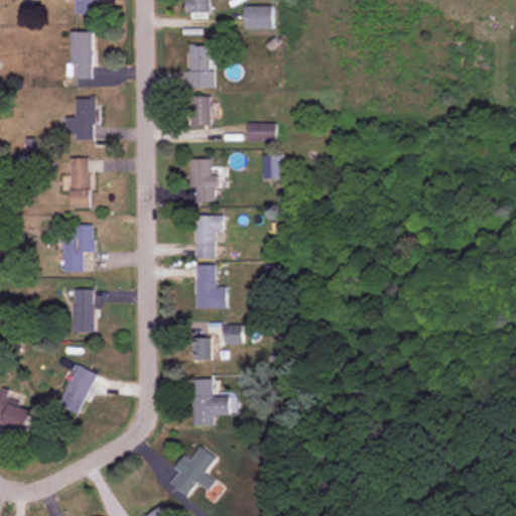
[(76,0),(77,14),(96,14),(95,0),(76,0)]
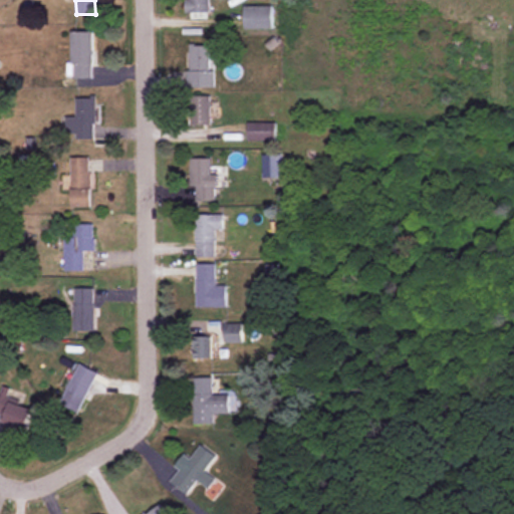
[(210,17),(210,0),(187,0),(188,17),(210,17)]
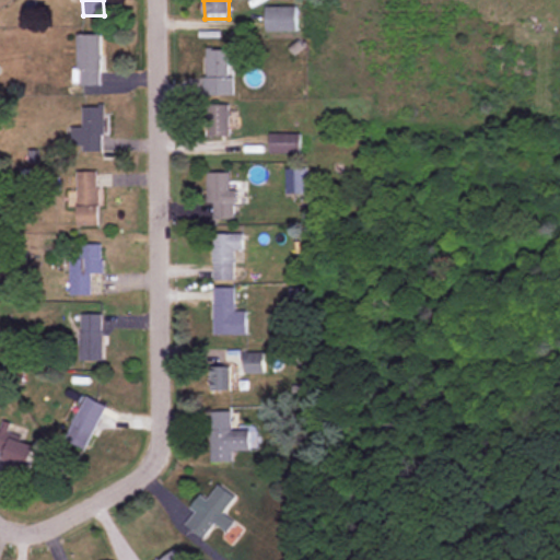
[(296,7),(266,7),(266,32),(296,32),(296,7)]
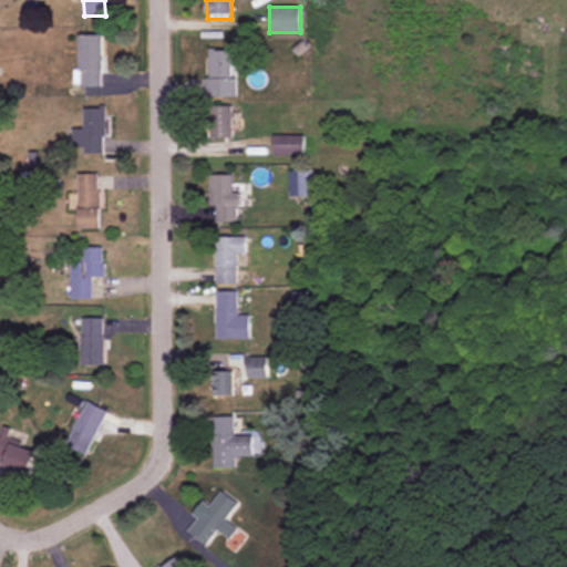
[(103,34),(79,34),(79,86),(103,86),(103,34)]
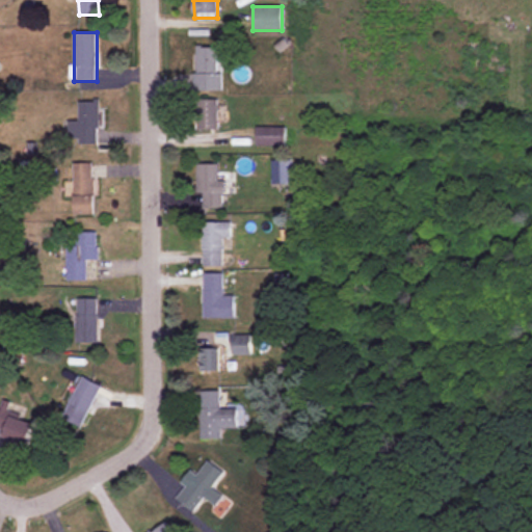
[(220,89),(220,47),(194,47),(194,89),(220,89)]
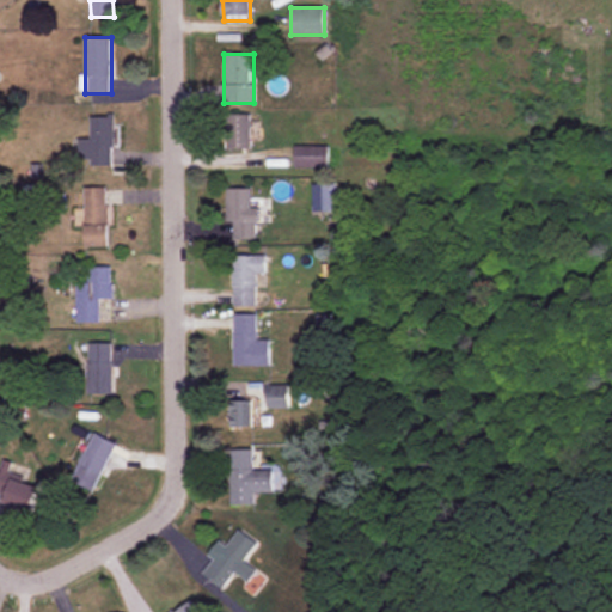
[(249,148),(249,112),(226,112),(226,148),(249,148)]
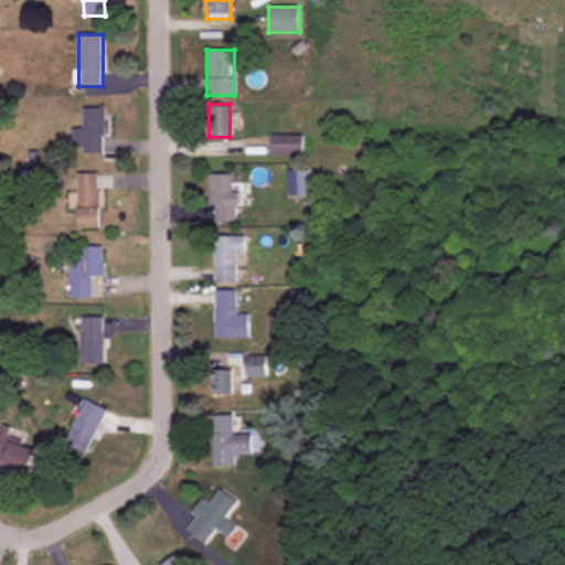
[(72,127),(72,142),(83,142),(83,152),(106,152),(106,107),(83,107),(84,127),(72,127)]
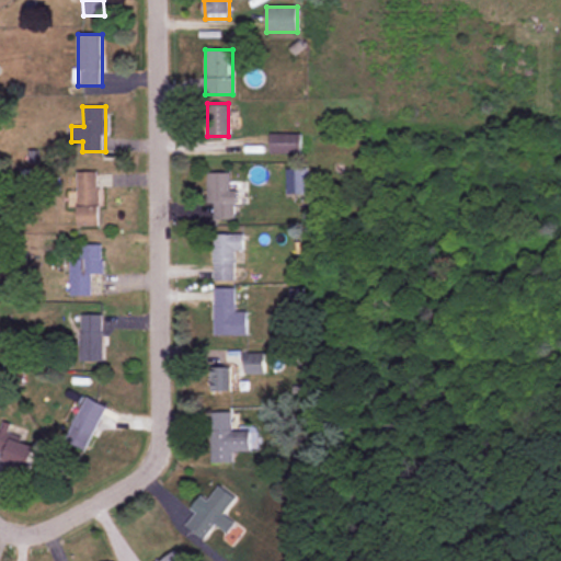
[(268,153),(301,153),(301,133),(268,133),(268,153)]
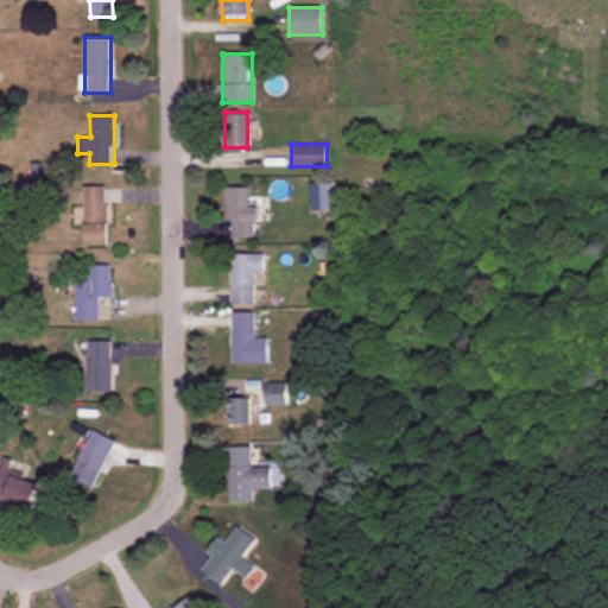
[(310,211),(333,211),(333,182),(310,182),(310,211)]
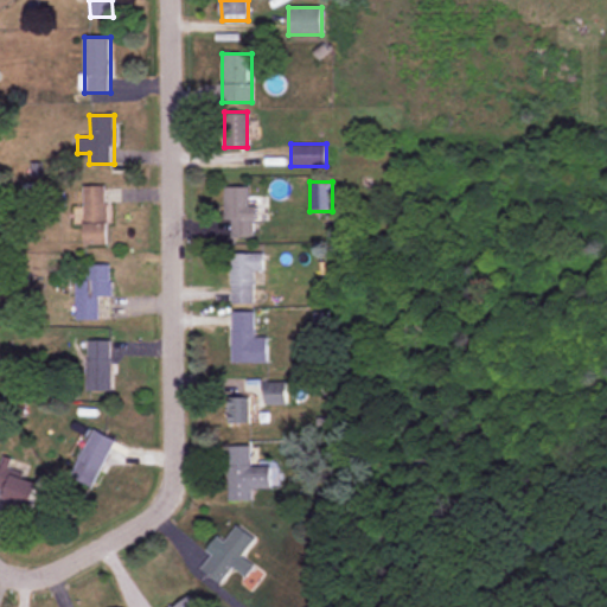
[(108,244),(108,185),(84,185),(84,244),(108,244)]
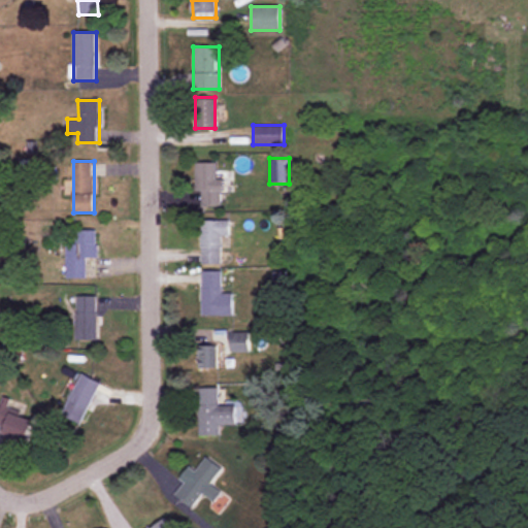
[(219,207),(219,162),(196,162),(196,207),(219,207)]
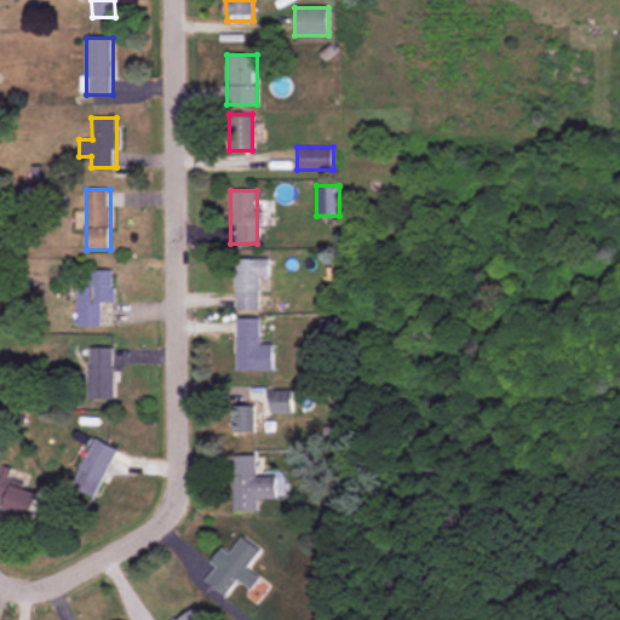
[(269,277),(269,259),(236,259),(236,309),(259,309),(259,277),(269,277)]
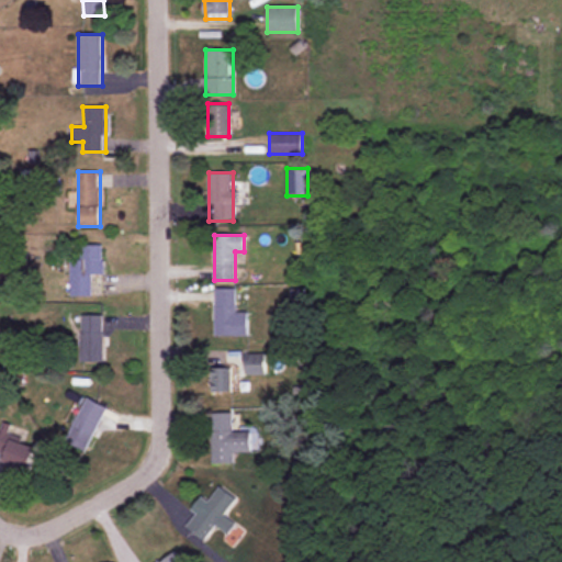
[(69,296),(90,296),(90,273),(102,273),(102,244),(78,244),(78,258),(69,258),(69,296)]
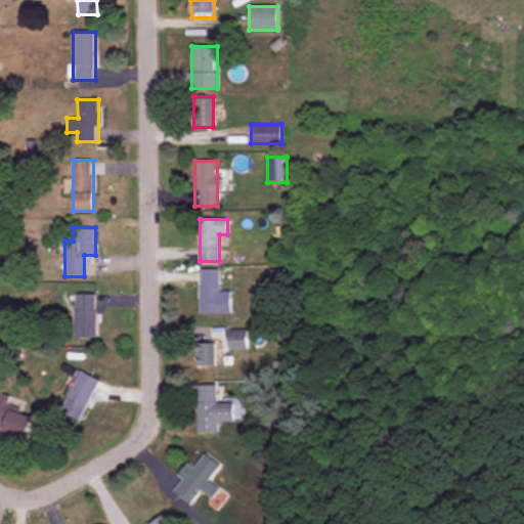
[(219,268),(200,268),(200,313),(230,313),(230,292),(219,292),(219,268)]
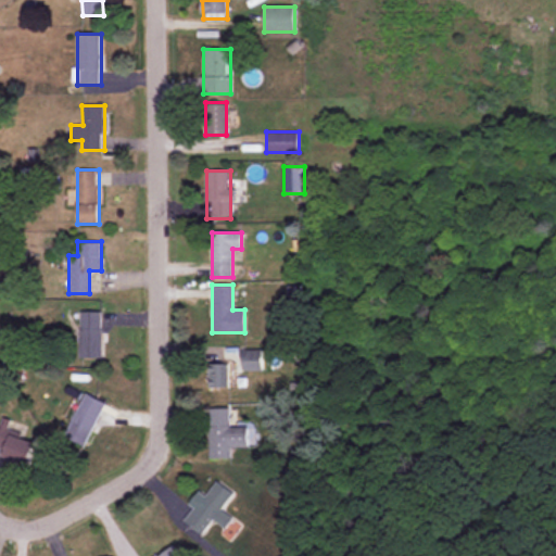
[(101,358),(101,312),(78,312),(78,358),(101,358)]
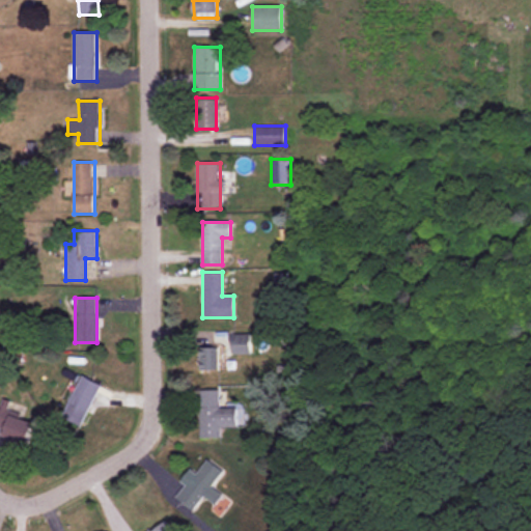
[(233,354),(250,354),(250,335),(233,335),(233,354)]
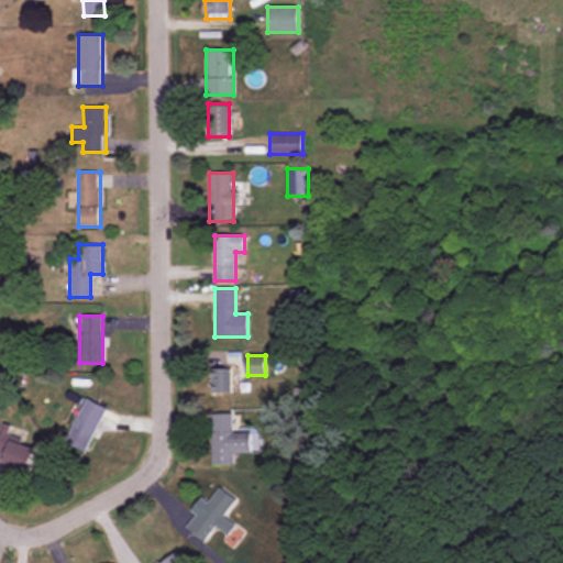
[(232,367),(211,367),(211,393),(232,393),(232,367)]
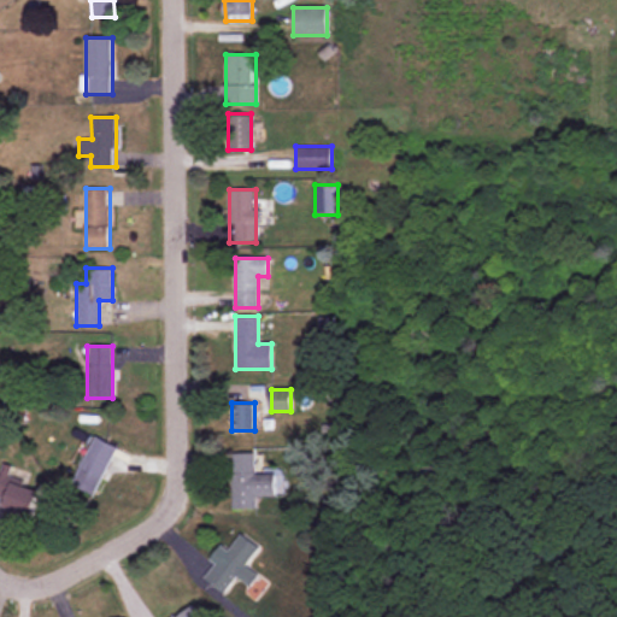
[(117,446),(94,436),(72,485),(94,494),(117,446)]
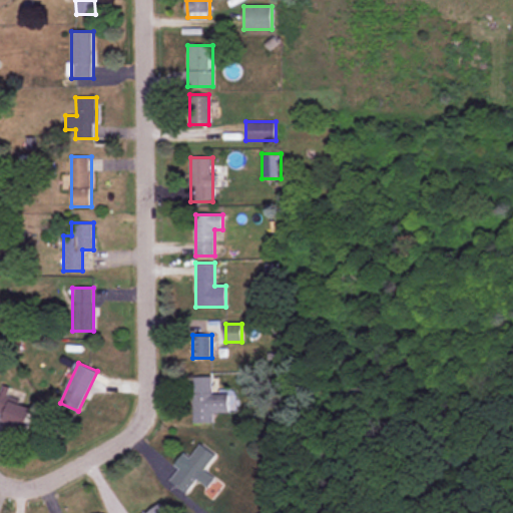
[(211,377),(192,377),(192,424),(212,424),(212,413),(228,413),(228,395),(211,395),(211,377)]
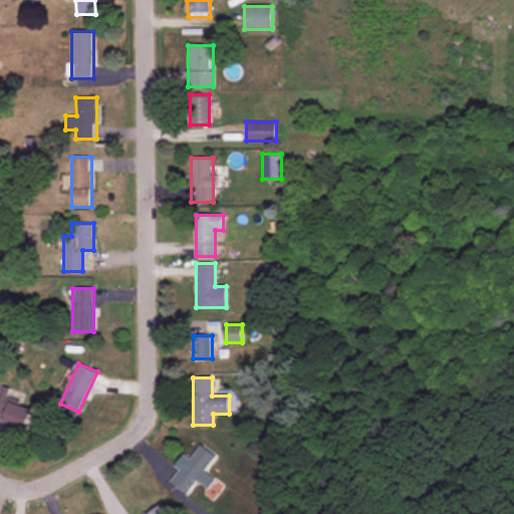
[(3,424),(26,431),(34,409),(1,398),(0,401),(0,417),(5,419),(3,424)]
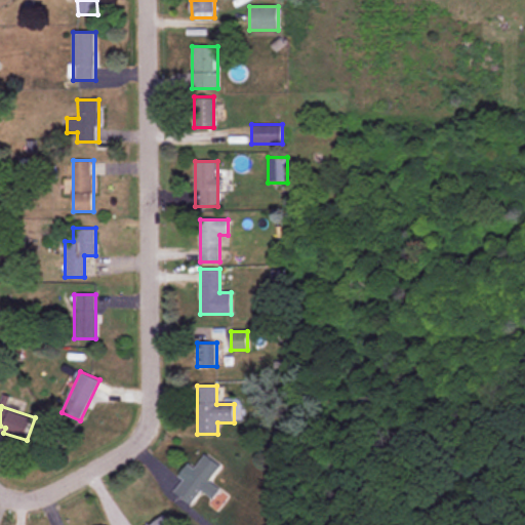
[(213,499),(220,490),(209,481),(220,467),(204,454),(174,492),(191,505),(202,490),(213,499)]
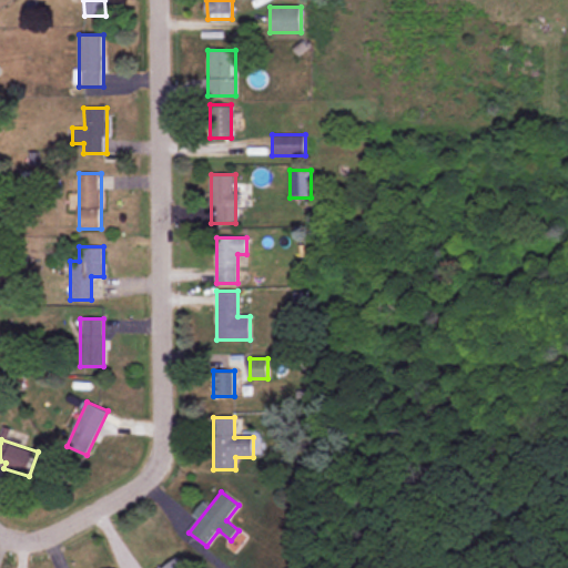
[(185,567),(178,556),(161,567),(185,567)]
